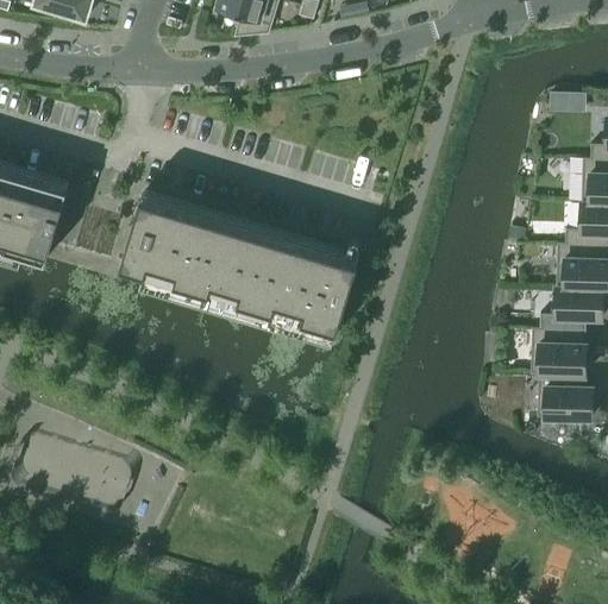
[(0,10),(7,13),(11,4),(0,0),(0,10)]
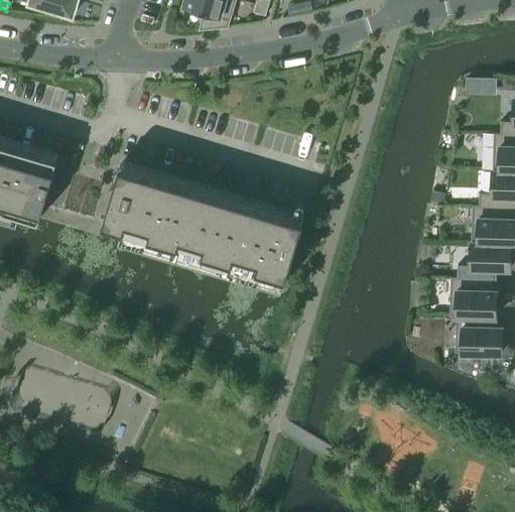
[(73,18),(77,0),(19,0),(19,2),(73,18)]
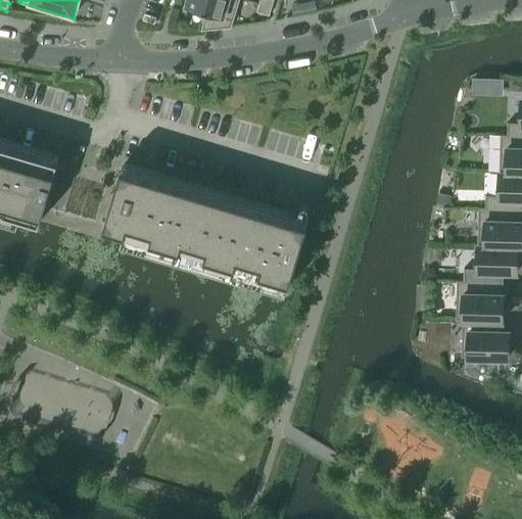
[(206,15),(201,33),(230,30),(239,2),(233,0),(187,0),(185,8),(206,15)]
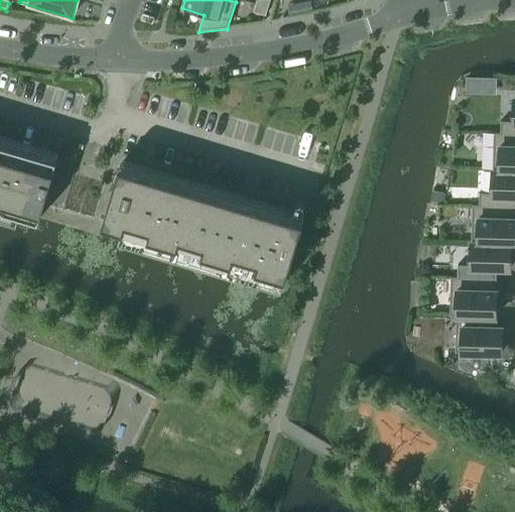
[(257,0),(255,6),(267,10),(269,2),(262,0),(257,0)]
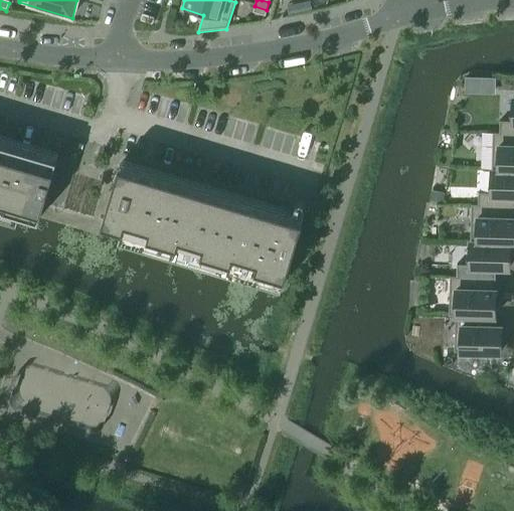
[(252,14),(265,18),(267,10),(254,6),(252,14)]
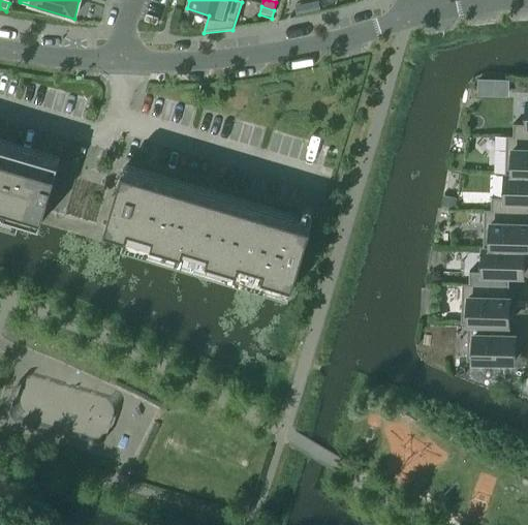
[(505,139),(505,140),(527,140),(527,101),(527,102),(526,126),(513,126),(513,139),(505,139)]
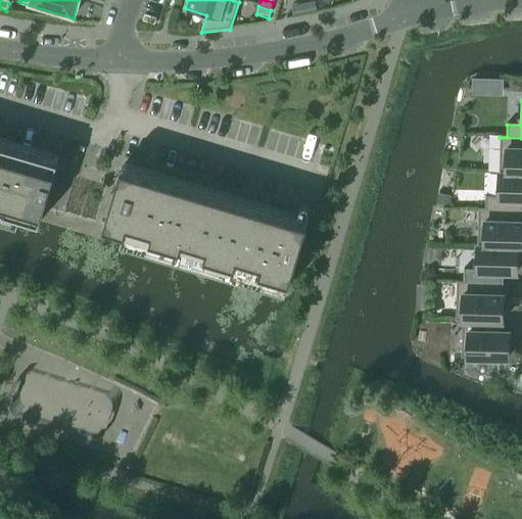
[(521,138),(500,138),(499,175),(521,175),(521,138)]
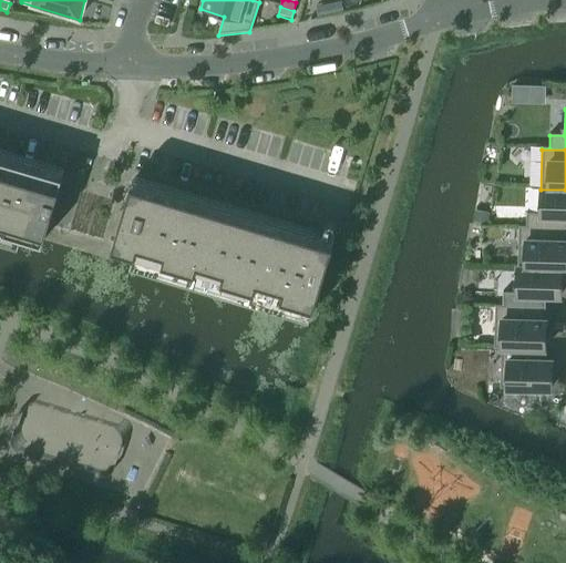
[(63,176),(0,156),(0,229),(43,243),(63,176)]
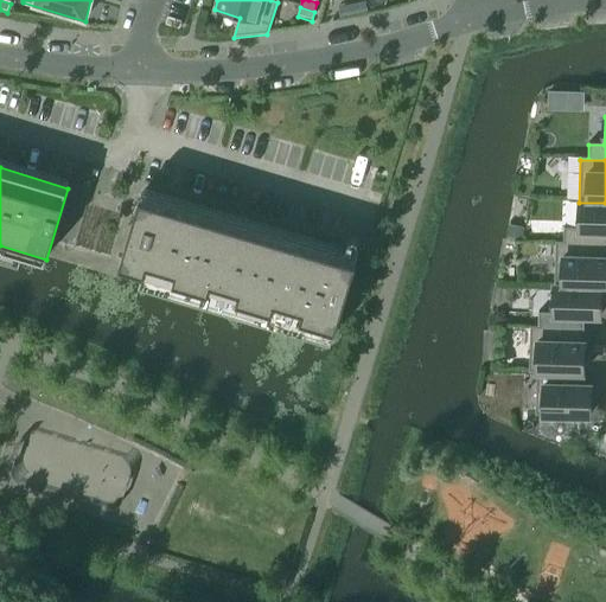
[(141,197),(121,264),(337,328),(357,261),(141,197)]
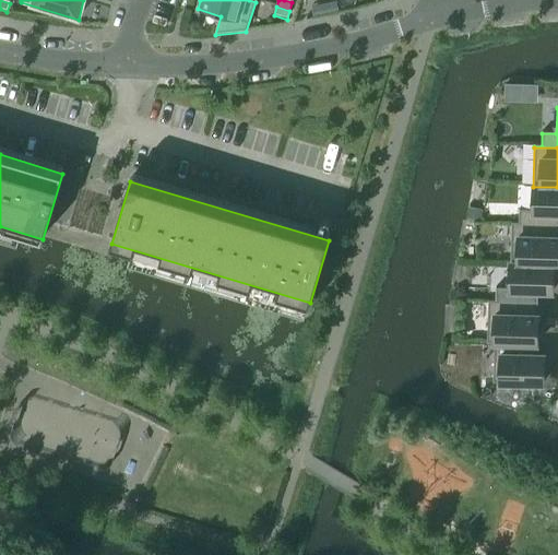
[(511,225),(511,226),(557,226),(557,187),(533,187),(533,212),(519,212),(518,225),(511,225)]
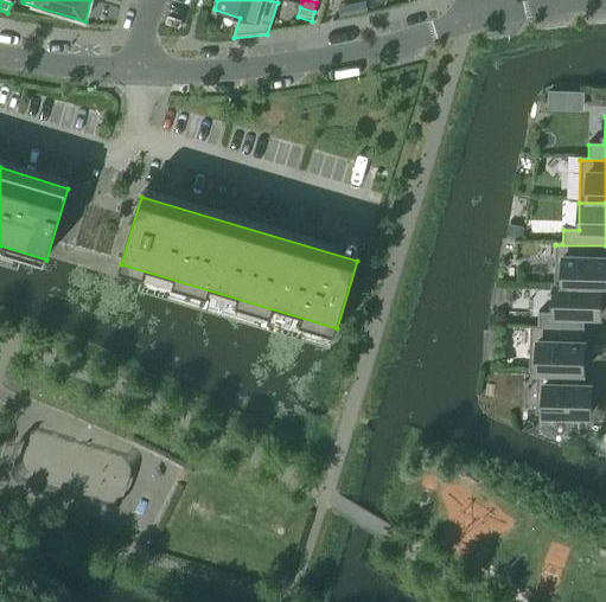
[(605,245),(555,245),(554,288),(605,288),(605,245)]
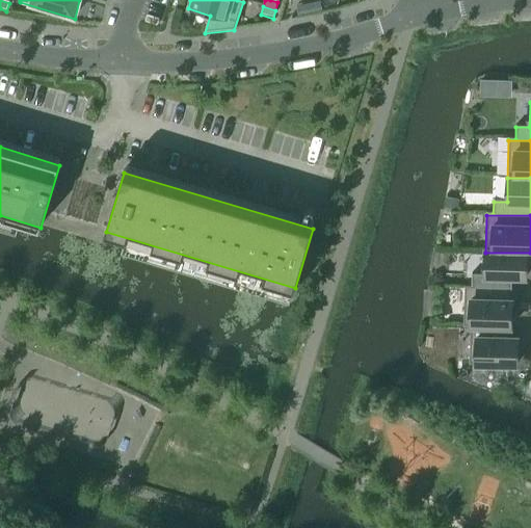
[(463,288),(463,289),(510,290),(511,279),(525,280),(526,255),(530,254),(530,253),(485,253),(484,275),(471,275),(471,288),(463,288)]
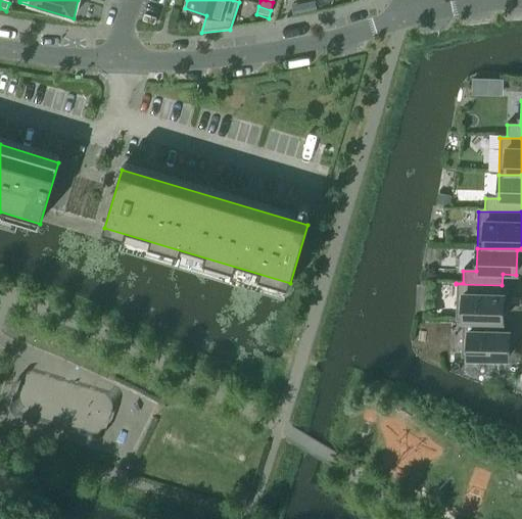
[(456,284),(455,322),(462,322),(501,323),(502,323),(503,296),(502,296),(502,285),(456,284)]
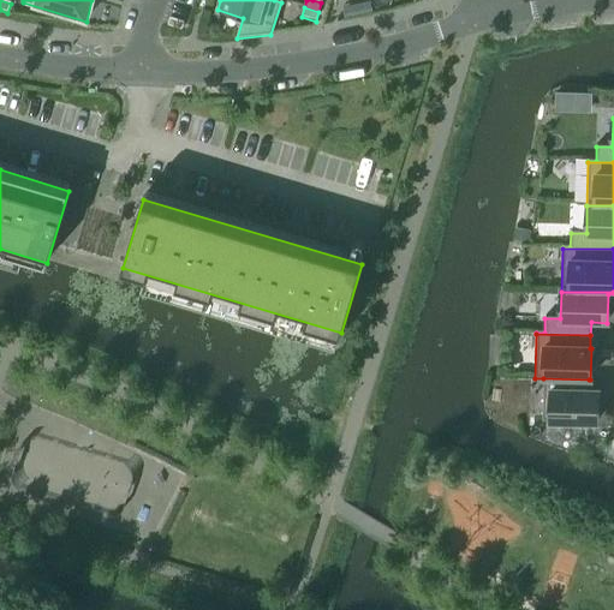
[(543,378),(542,422),(582,423),(597,423),(597,392),(592,392),(589,392),(589,380),(543,378)]
